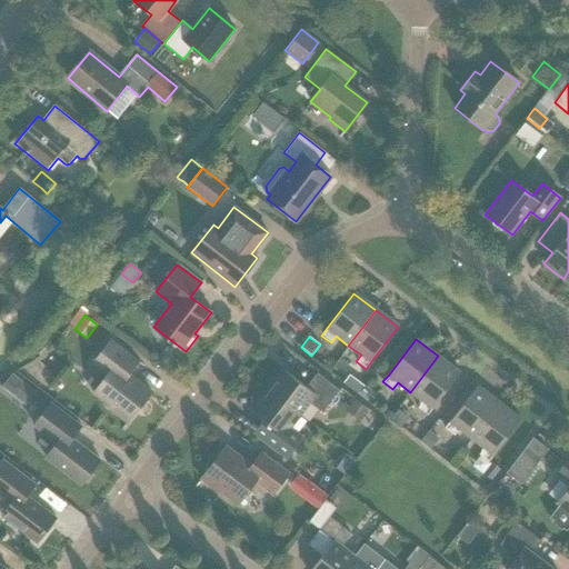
[(128,423),(151,392),(128,375),(138,362),(110,341),(92,363),(108,376),(93,393),(111,408),(110,409),(128,423)]
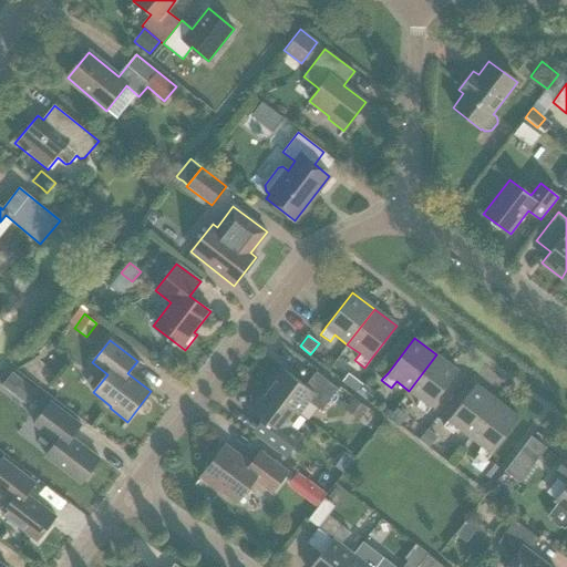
[(457,371),(436,354),(409,391),(421,400),(416,406),(426,413),(432,406),(432,405),(457,371)]
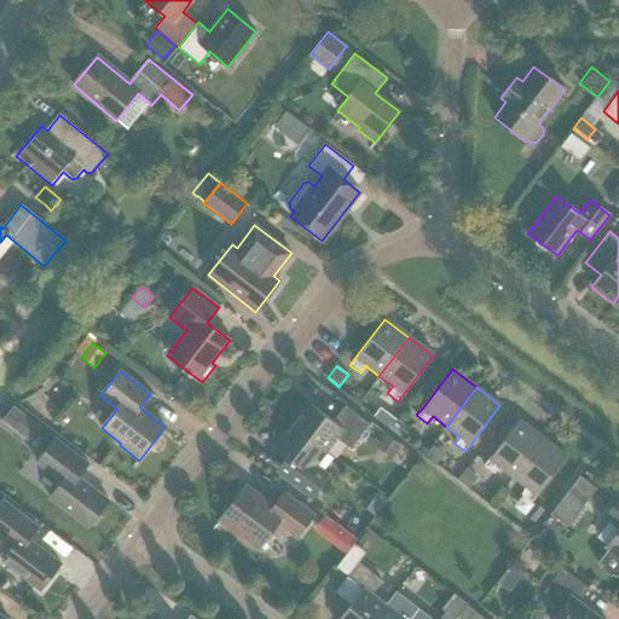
[(307,401),(290,424),(327,452),(337,438),(351,449),(369,423),(345,405),(333,421),(307,401)]
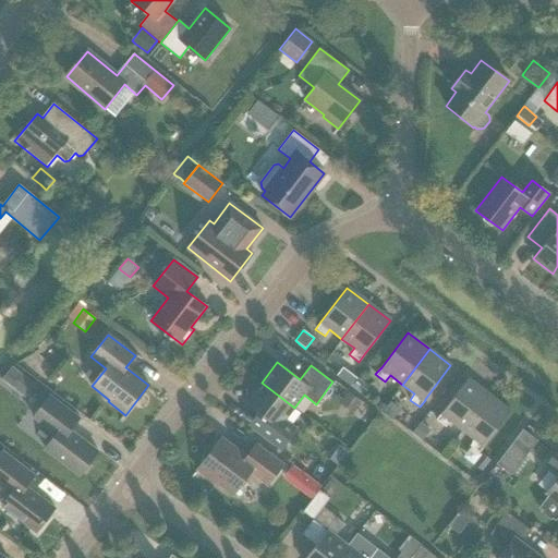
[(1,379),(3,380),(14,389),(25,376),(22,373),(15,368),(12,366),(3,377),(1,379)]
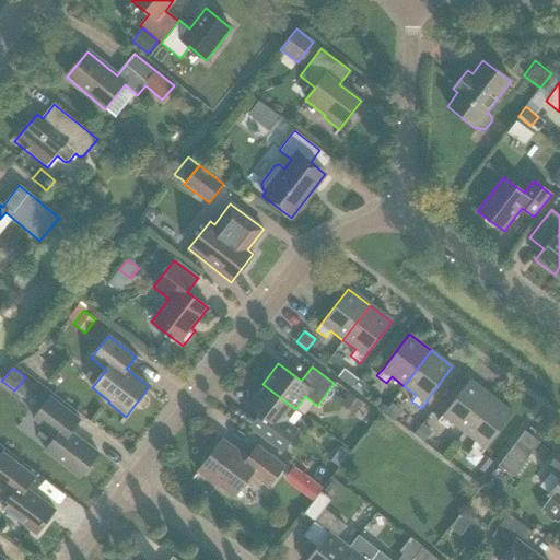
[(353,387),(359,378),(343,369),(340,372),(337,377),(353,387)]
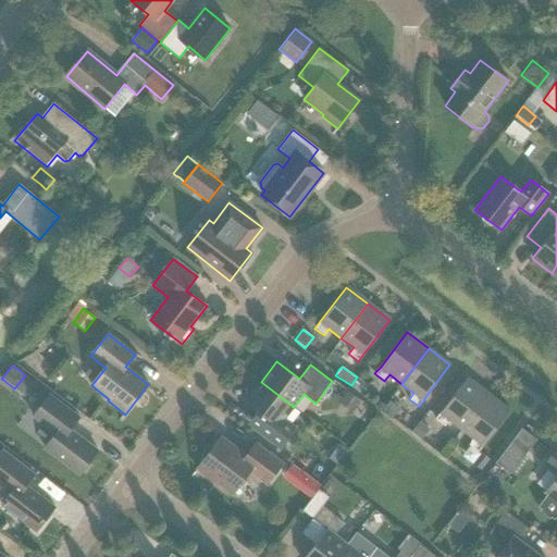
[(357,376),(351,385),(363,394),(369,385),(359,379),(357,376)]
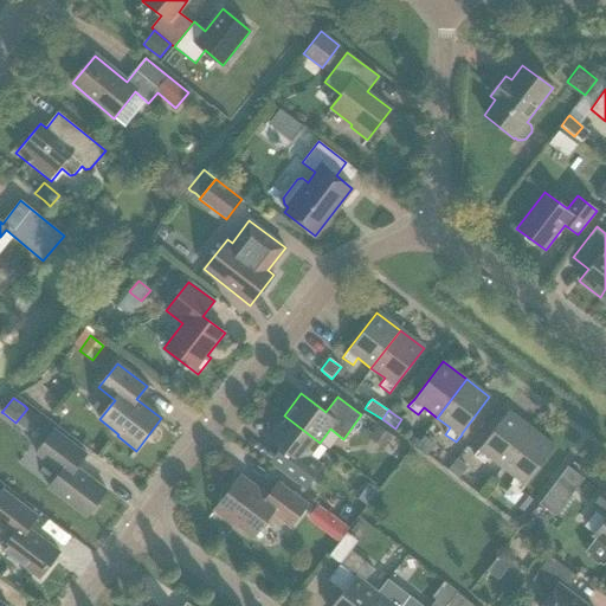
[(502,468),(532,429),(508,411),(479,449),(474,456),(483,464),(489,457),(502,468)]
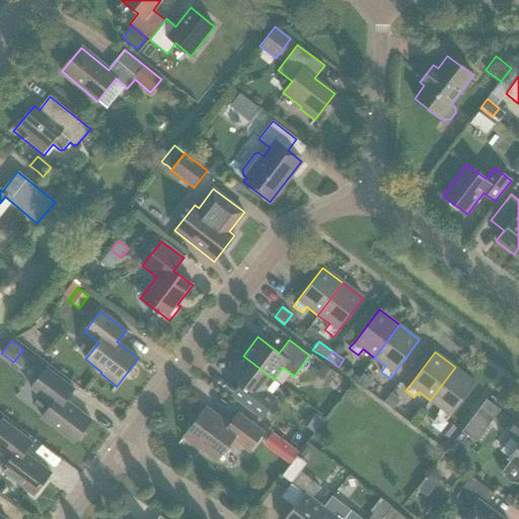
[(243,356),(229,375),(238,382),(230,394),(263,418),(277,398),(266,390),(274,379),(243,356)]
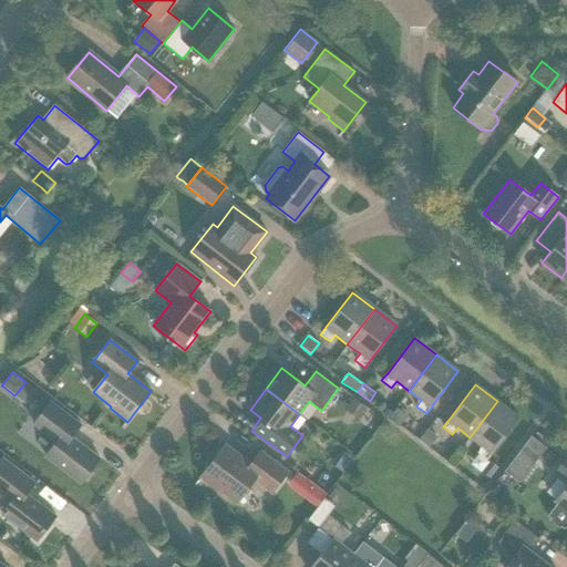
[(352,401),(348,405),(361,415),(367,409),(353,399),(352,401)]
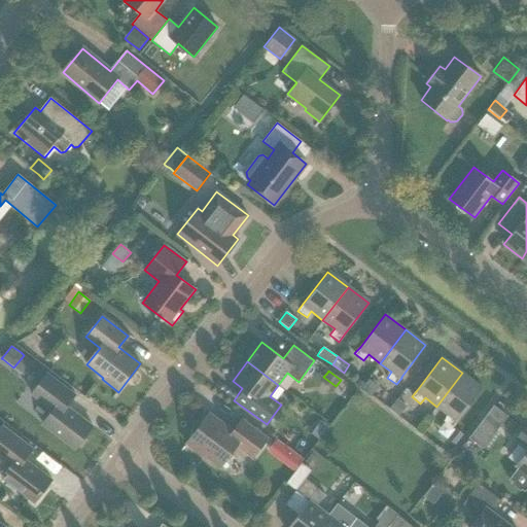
[(482,388),(462,373),(436,407),(448,415),(444,420),(452,427),(458,421),(457,420),(482,388)]
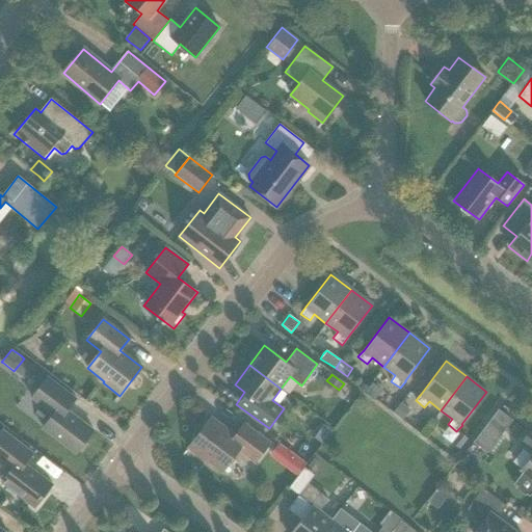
[(76,398),(48,377),(31,398),(53,415),(43,428),(76,453),(94,430),(67,409),(76,398)]
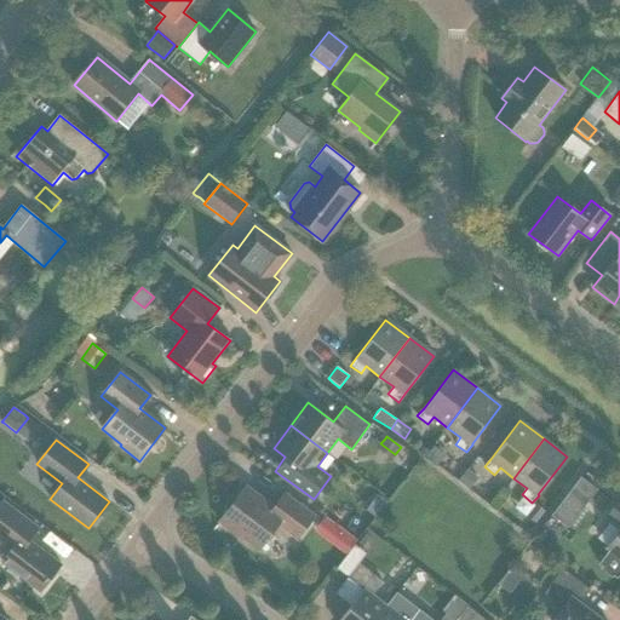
[(430,452),(425,458),(436,466),(446,454),(434,446),(430,452)]
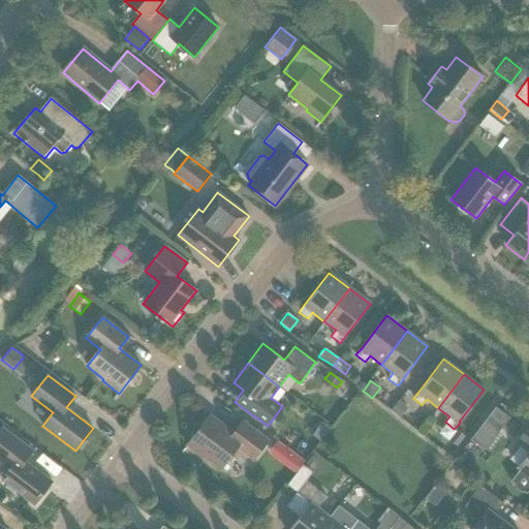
[(395,404),(391,410),(400,417),(407,407),(399,400),(395,404)]
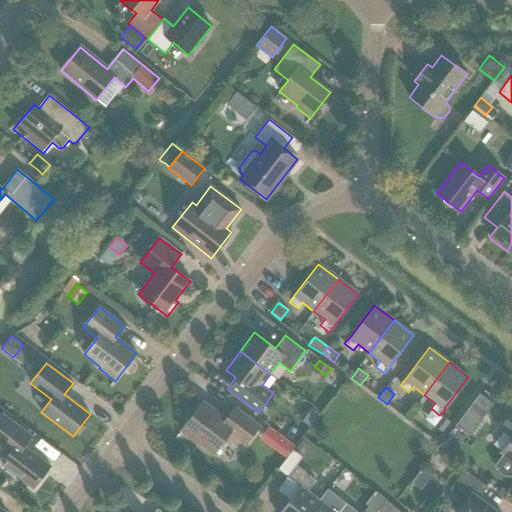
[(477,398),(472,404),(485,414),(493,404),(480,394),(477,398)]
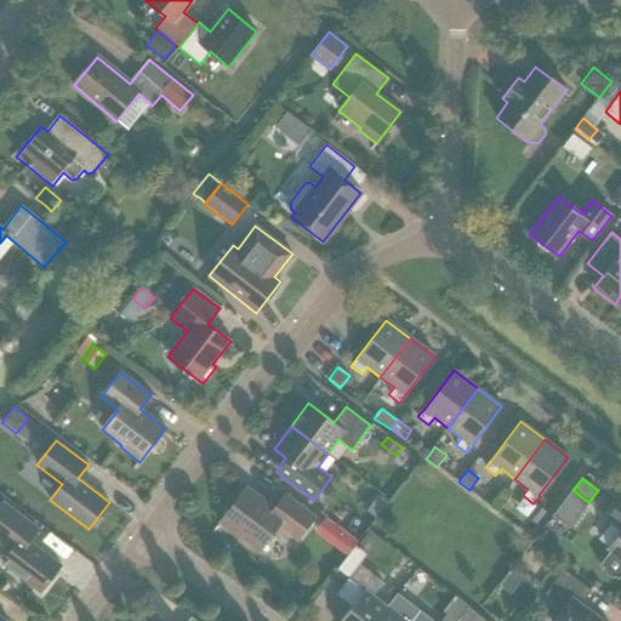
[(274,508),(246,488),(218,523),(238,537),(240,536),(260,551),(278,525),(297,540),(314,517),(284,494),(274,508)]
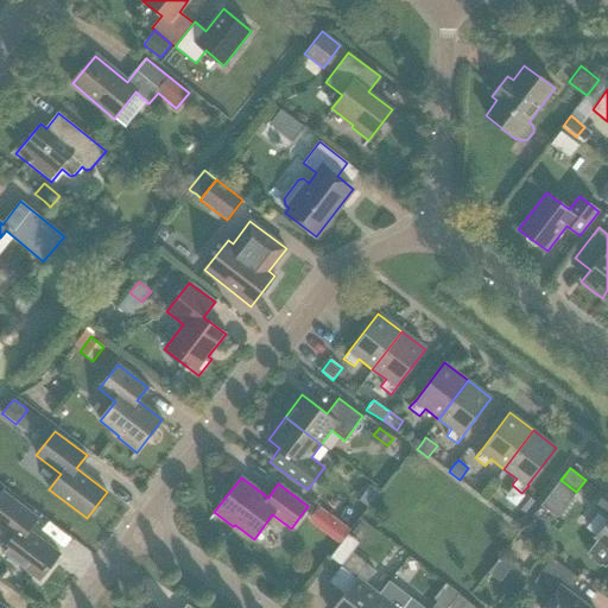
[(361,494),(358,500),(359,501),(368,507),(379,492),(368,483),(361,494)]
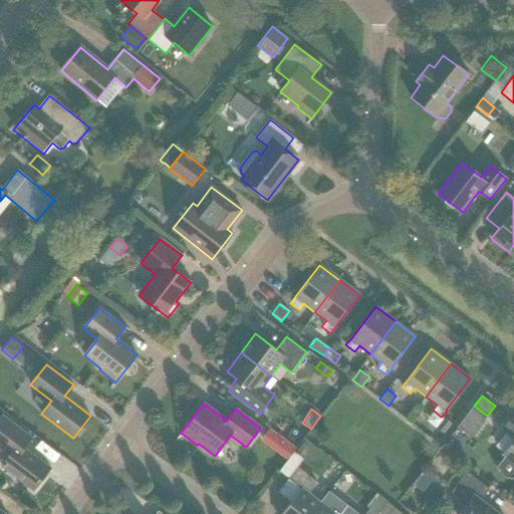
[(502,460),(496,469),(511,481),(513,476),(513,414),(503,429),(513,438),(513,440),(503,455),(505,457),(502,460)]
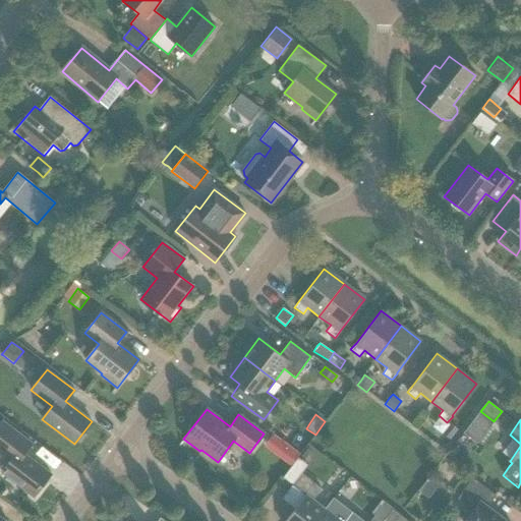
[(32,444),(3,421),(0,424),(0,452),(10,460),(1,472),(34,497),(51,474),(24,454),(32,444)]
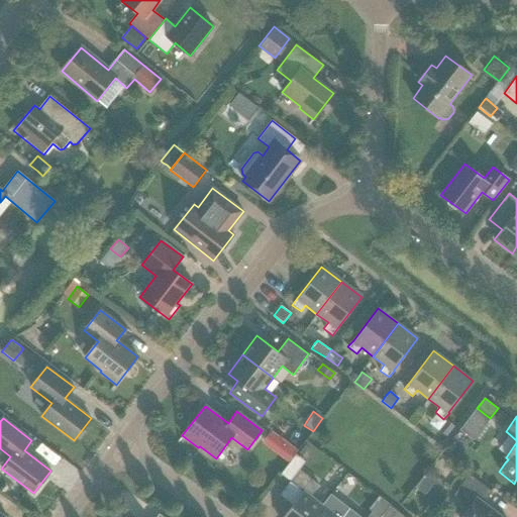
[(441,426),(438,430),(446,436),(453,426),(446,420),(441,426)]
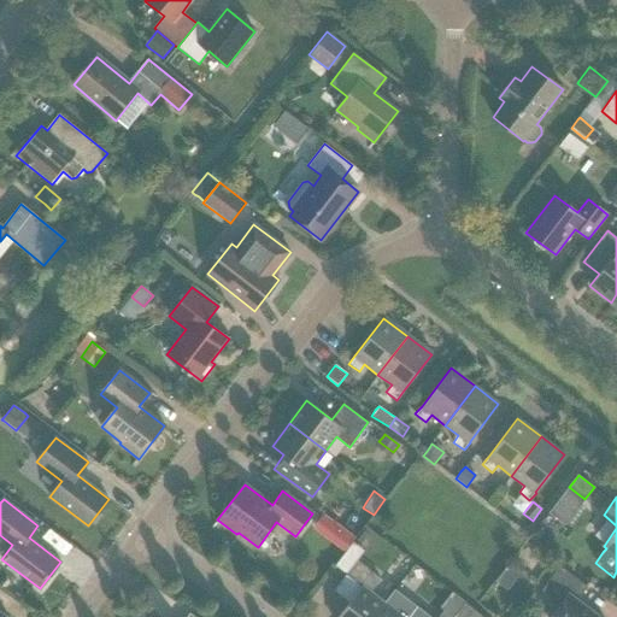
[(352,541),(333,527),(321,542),(340,557),(352,541)]
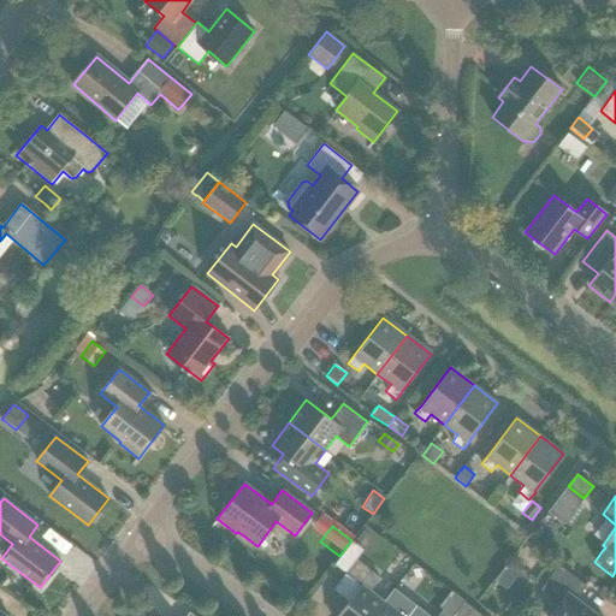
[(337,615),(372,615),(384,602),(369,592),(380,579),(356,560),(338,584),(353,596),(337,615)]
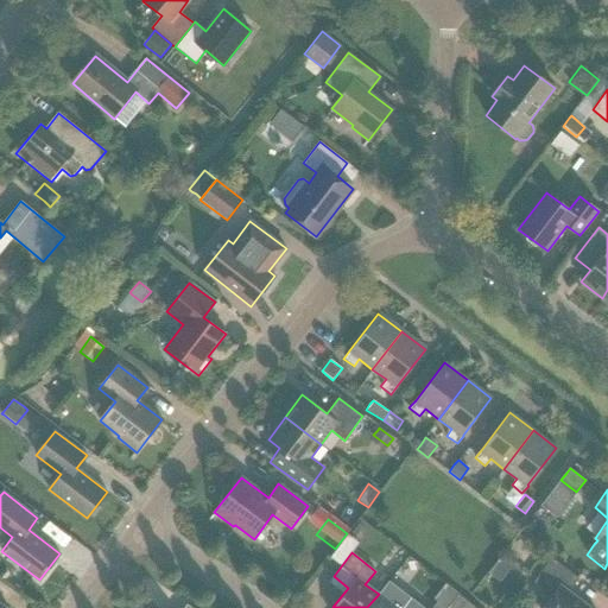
[(589,607),(568,591),(578,578),(552,558),(534,581),(553,595),(544,607),(589,607)]
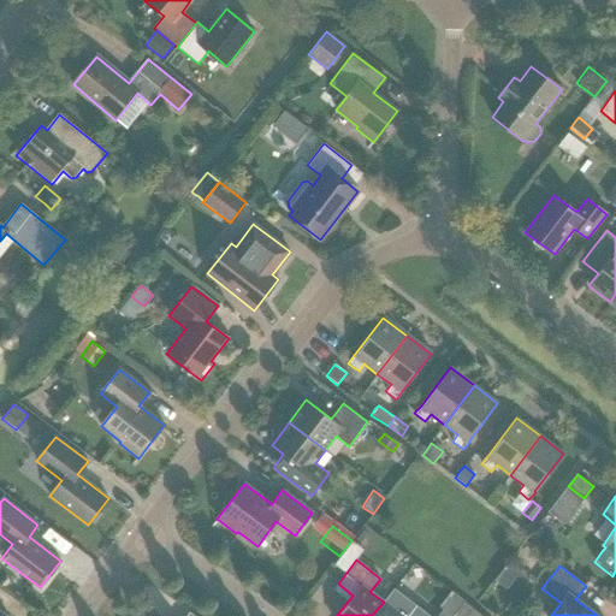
[(443,610),(438,615),(452,615),(455,615),(461,606),(465,602),(455,594),(443,610)]
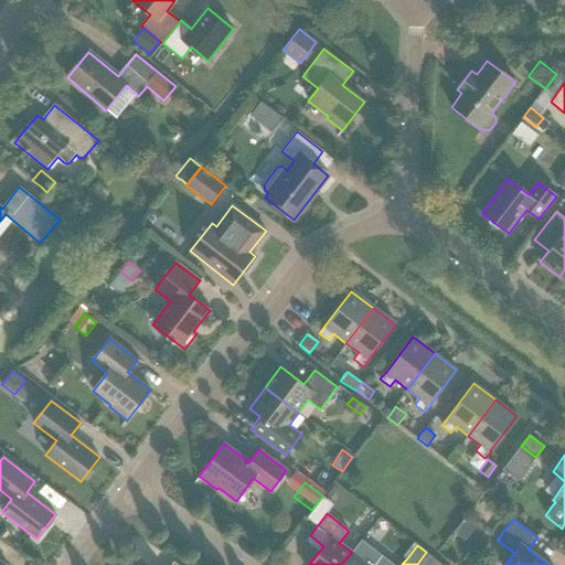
[(352,552),(341,564),(394,564),(374,550),(364,562),(352,552)]
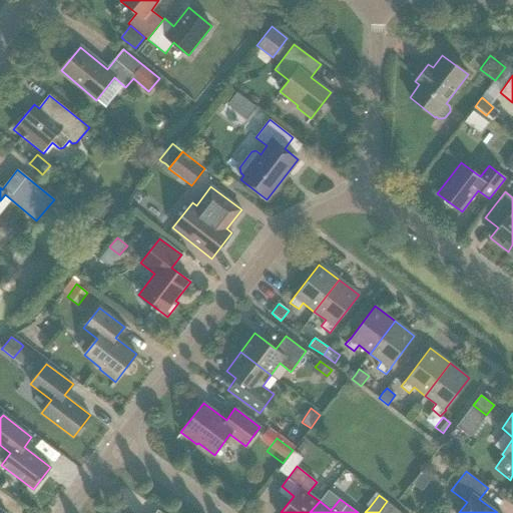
[(384,505),(379,512),(380,512),(394,512),(397,509),(394,507),(387,501),(384,505)]
